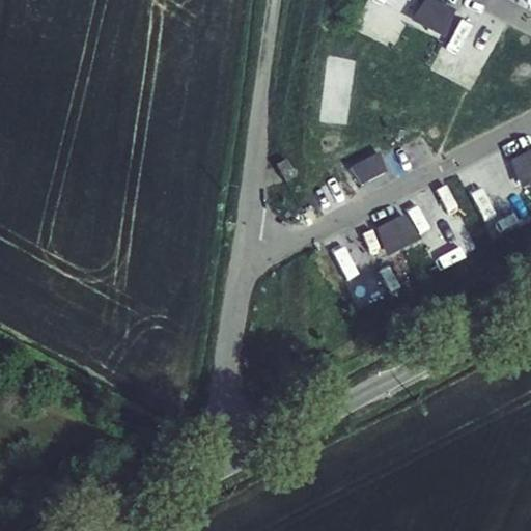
[(455,9),(438,0),(423,0),(411,21),(445,37),(455,9)]
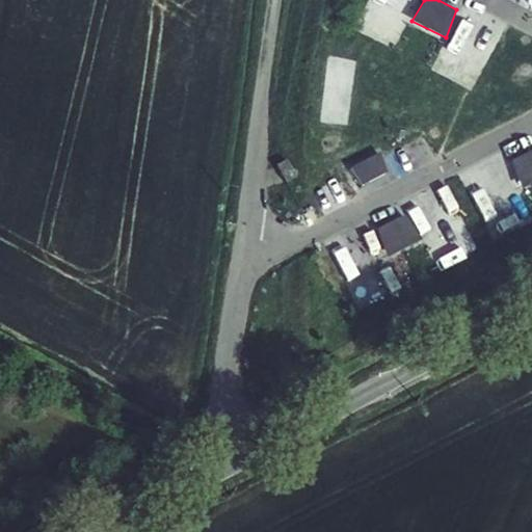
[(531,151),(512,161),(523,190),(531,185),(531,151)]
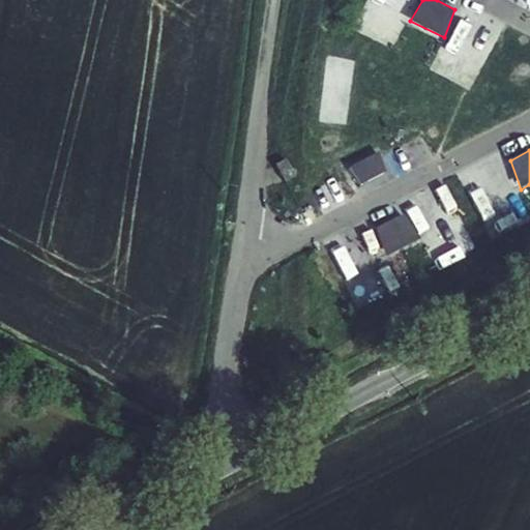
[(379,156),(350,170),(360,186),(385,174),(379,156)]
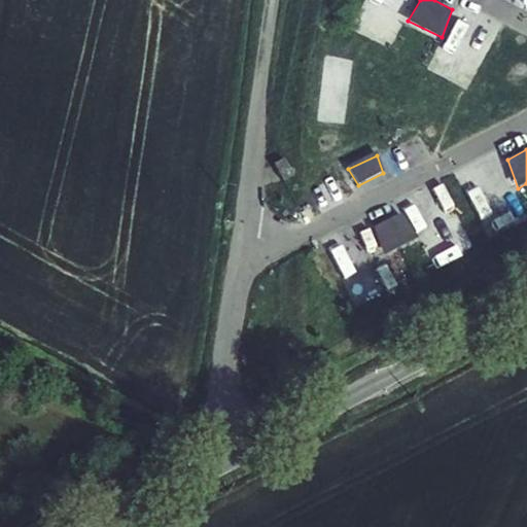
[(283,159),(274,164),(283,181),(292,176),(283,159)]
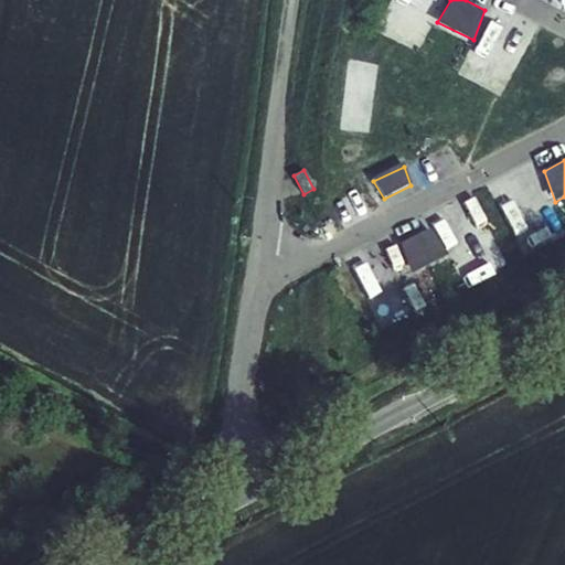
[(508,237),(496,242),(489,225),(459,236),(475,280),(518,265),(508,237)]
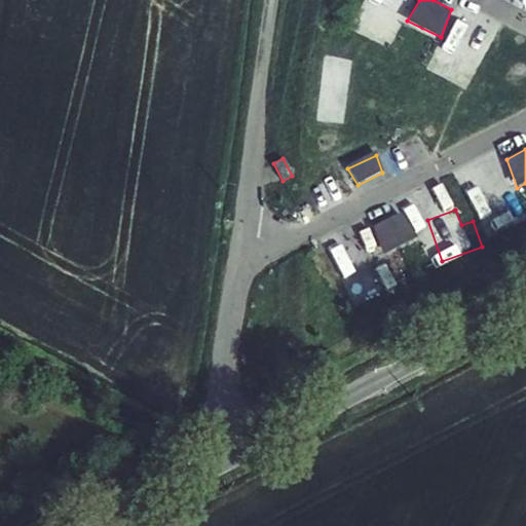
[(400,212),(373,225),(383,254),(417,237),(400,212)]
